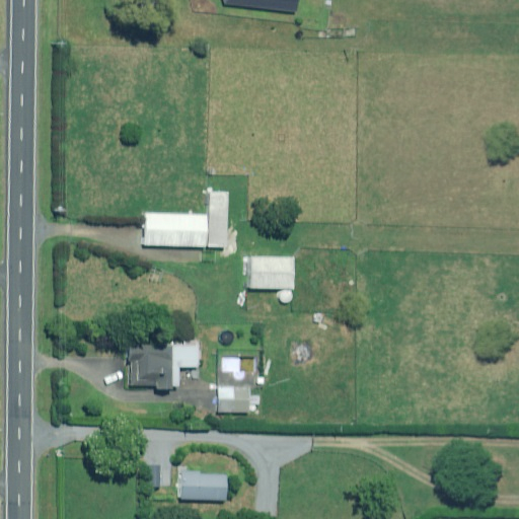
[(221,0),(223,4),(296,11),(296,0),(221,0)]
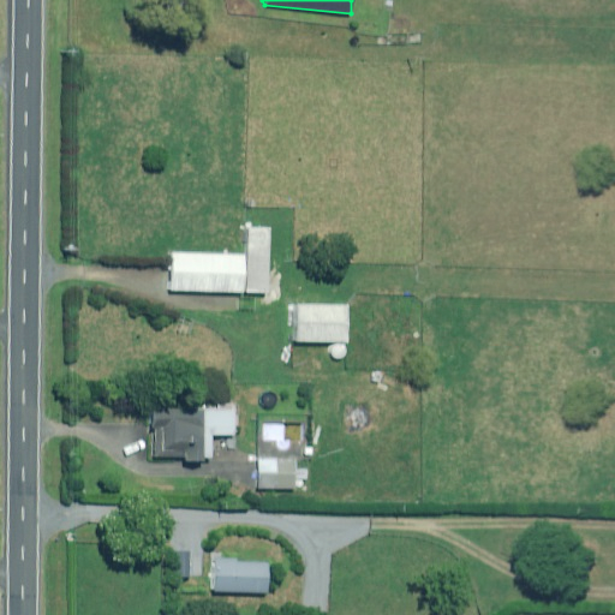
[(270,227),(248,227),(246,255),(171,252),(169,290),(268,292),(270,227)]
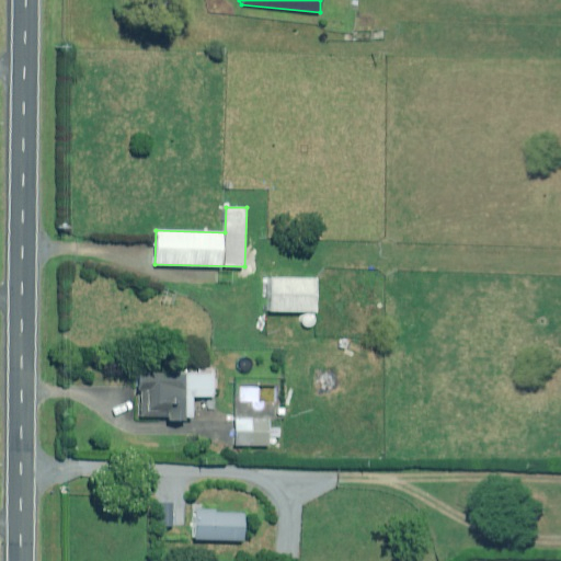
[(316,312),(317,277),(270,276),(268,310),(316,312)]
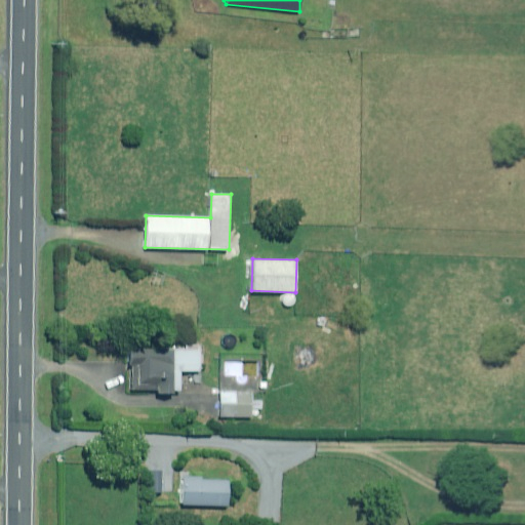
[(156,390),(156,395),(172,395),(173,390),(178,391),(179,370),(199,371),(200,345),(184,345),(184,349),(127,348),(127,365),(131,365),(131,390),(156,390)]
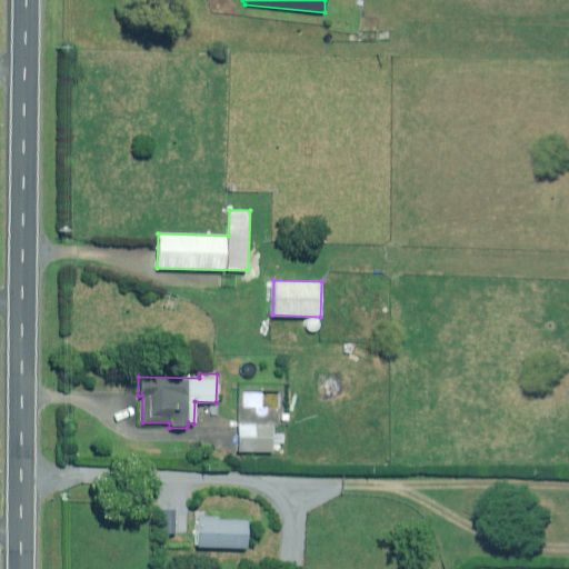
[(286,435),(273,433),(273,423),(240,423),(239,450),(272,451),(273,443),(286,443),(286,435)]
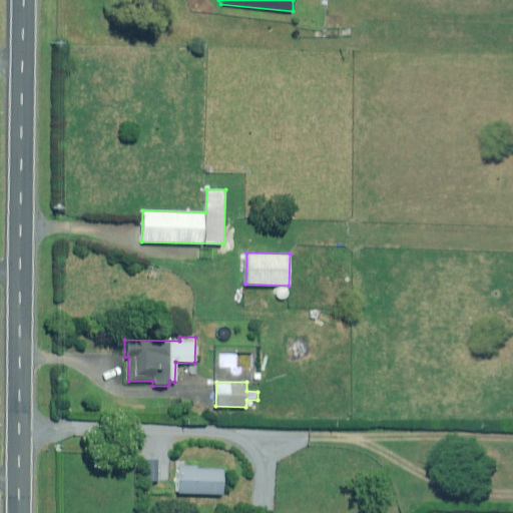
[(160,456),(146,456),(146,481),(171,481),(171,470),(160,470),(160,456)]
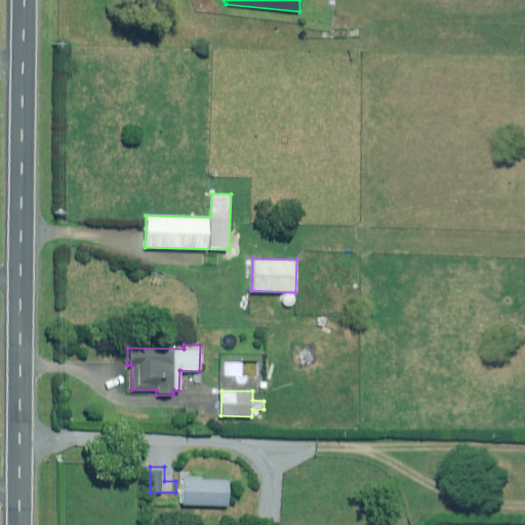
[(202,477),(183,476),(182,505),(227,506),(228,480),(202,479),(202,477)]
